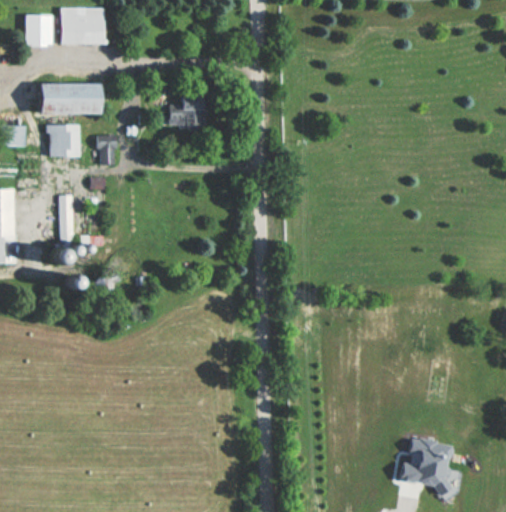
[(103,44),(103,7),(60,7),(60,44),(103,44)]
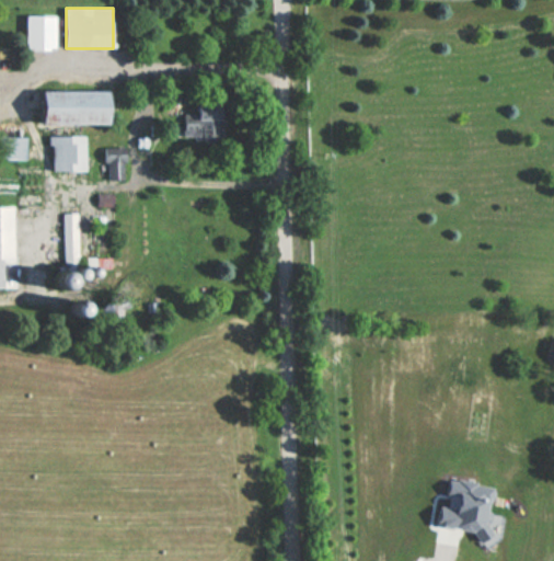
[(106,91),(39,91),(39,125),(106,125),(106,91)]
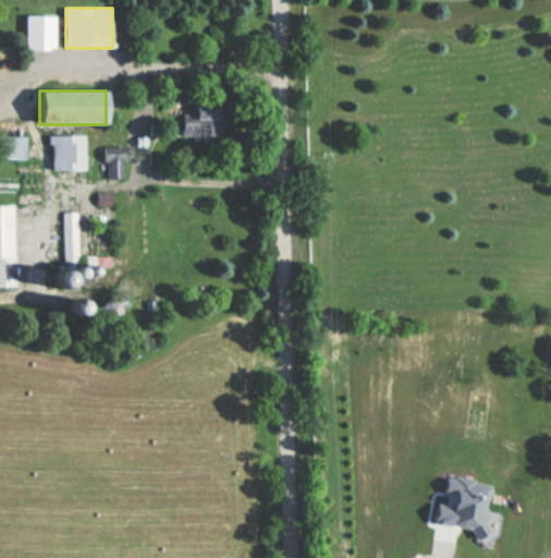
[(183,141),(221,141),(221,108),(183,108),(183,141)]
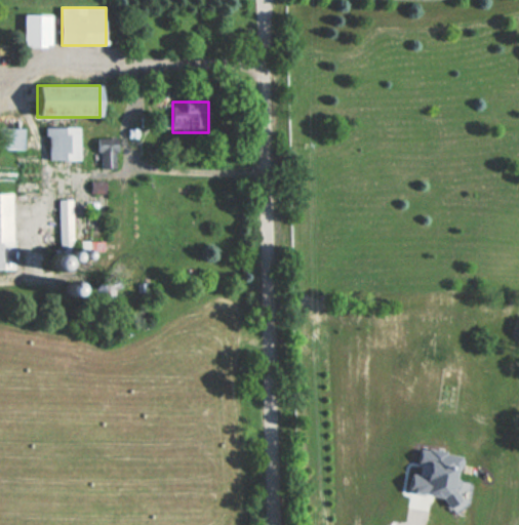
[(82,126),(50,126),(50,161),(82,161),(82,126)]
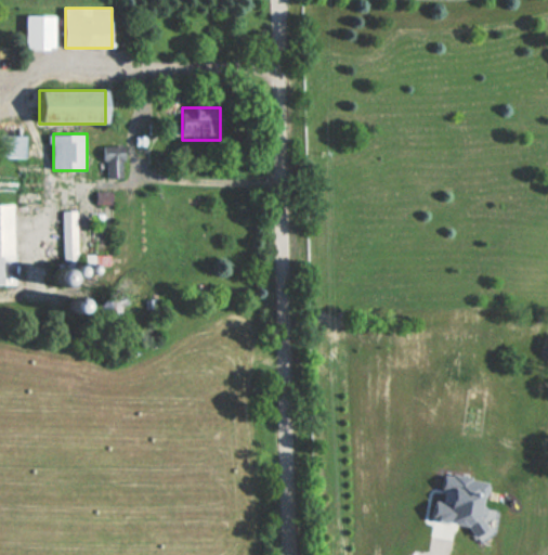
[(28,134),(1,134),(1,158),(28,158),(28,134)]
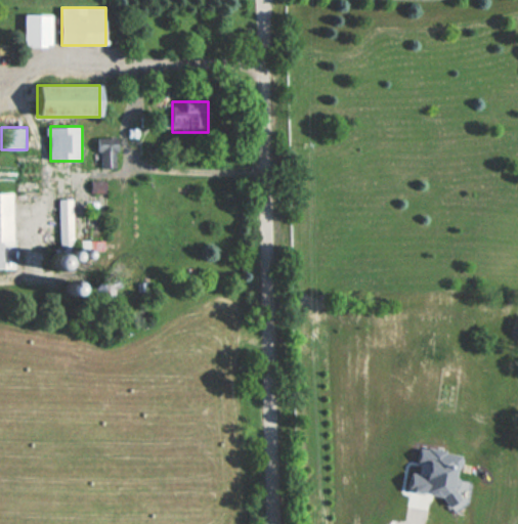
[(121,137),(101,137),(101,168),(121,168),(121,137)]
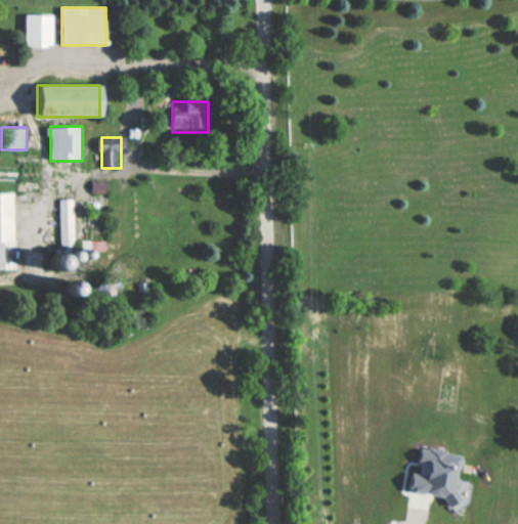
[(0,270),(16,270),(16,192),(0,192),(0,270)]
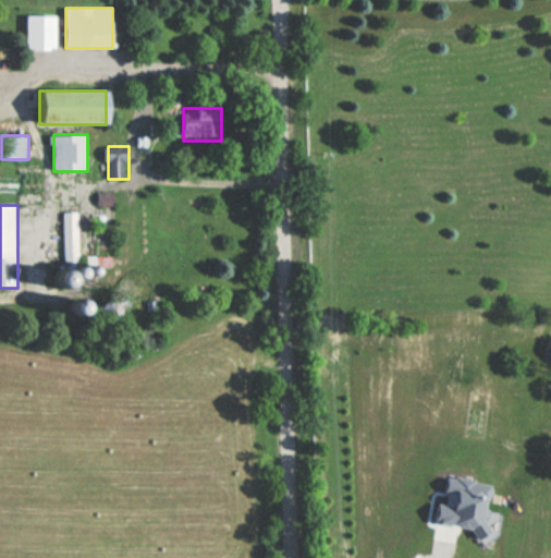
[(82,213),(66,213),(66,264),(82,264),(82,213)]
